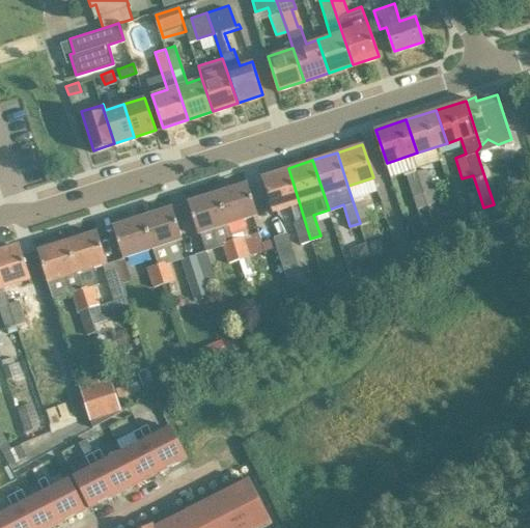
[(406,173),(413,195),(412,195),(416,207),(439,199),(435,188),(434,188),(426,166),(406,173)]
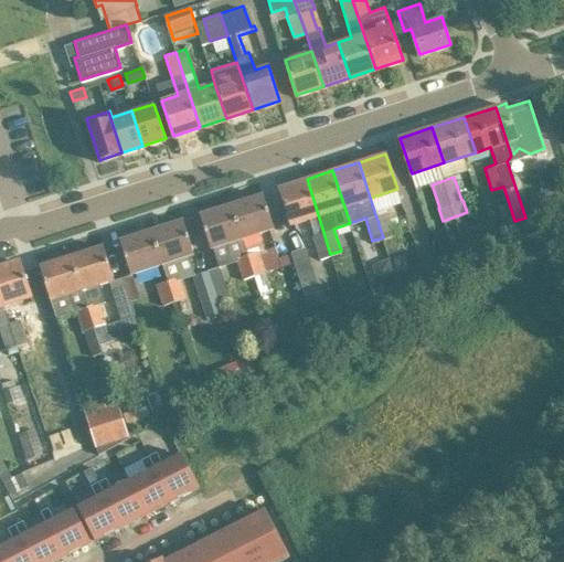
[(318,214),(307,179),(279,188),(290,223),(309,216),(314,230),(312,230),(314,234),(311,234),(319,257),(330,254),(318,214)]
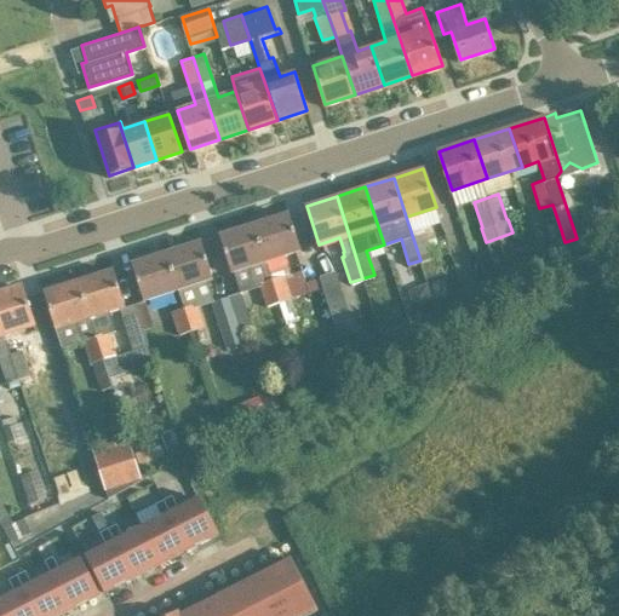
[(288,212),(254,223),(265,260),(301,248),(288,212)]
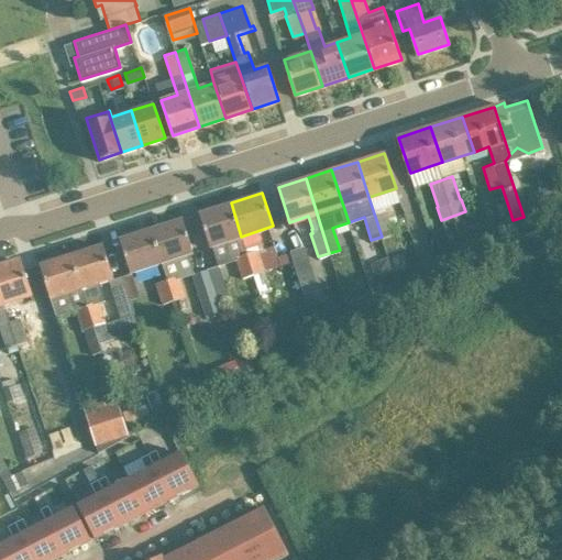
[(218,263),(206,267),(216,297),(218,297),(229,293),(219,264),(235,259),(243,280),(240,282),(241,283),(238,286),(239,289),(243,291),(245,287),(248,295),(259,291),(253,274),(246,252),(241,237),(231,202),(199,212),(210,246),(211,245),(218,263)]
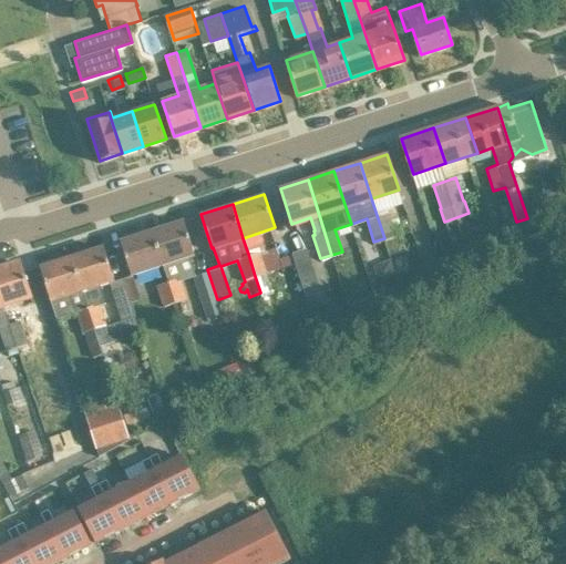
[(513,211),(503,217),(511,232),(516,228),(518,227),(516,222),(513,211)]
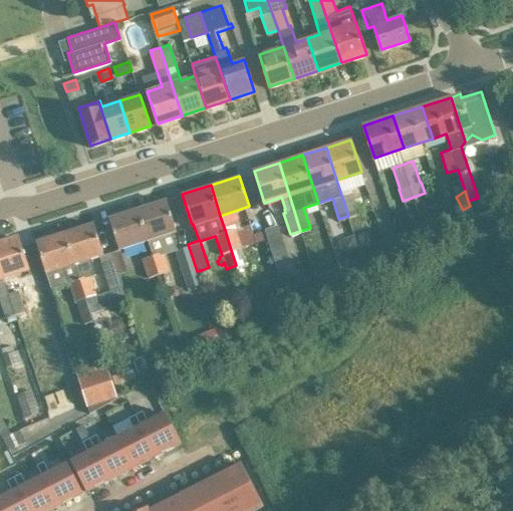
[(341,195),(348,216),(358,213),(351,192),(341,195)]
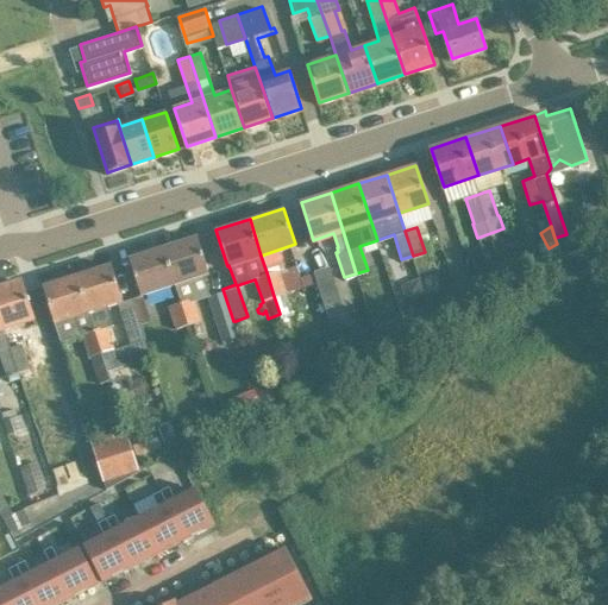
[(198,235),(163,246),(175,283),(210,272),(198,235)]
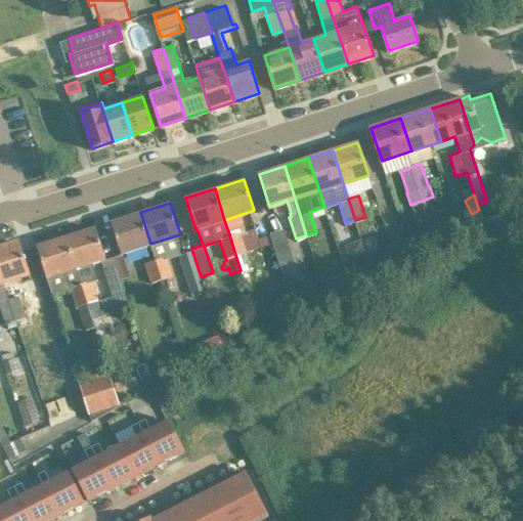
[(121,253),(113,256),(121,278),(130,275),(123,252),(150,244),(140,212),(111,222),(121,253)]
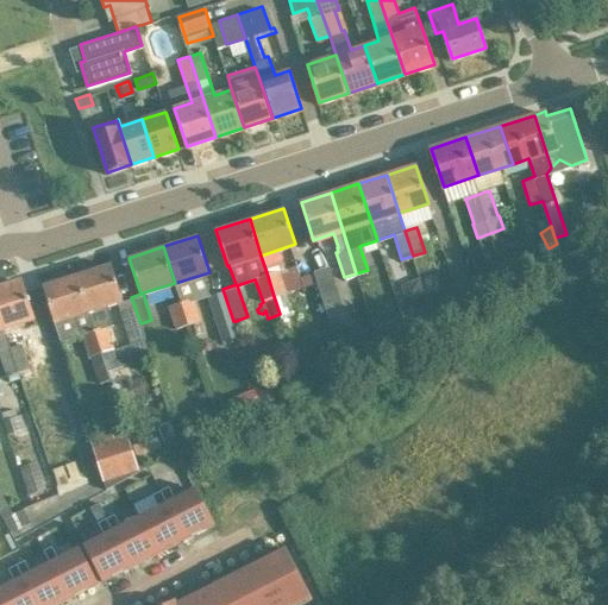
[(481,249),(464,254),(469,270),(486,265),(481,249)]
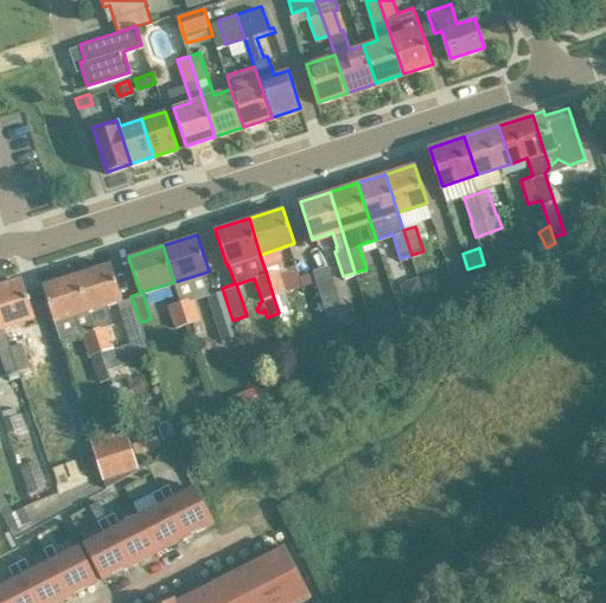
[(310,260),(318,286),(319,284),(324,300),(337,295),(333,280),(335,280),(326,255),(310,260)]
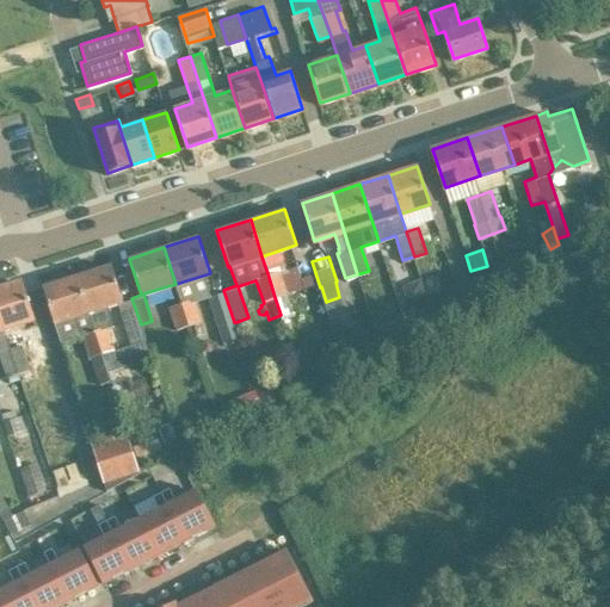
[(78,276),(102,352),(115,347),(108,327),(114,324),(108,305),(118,302),(130,342),(128,344),(134,361),(151,355),(141,324),(131,298),(123,301),(111,265),(78,276)]
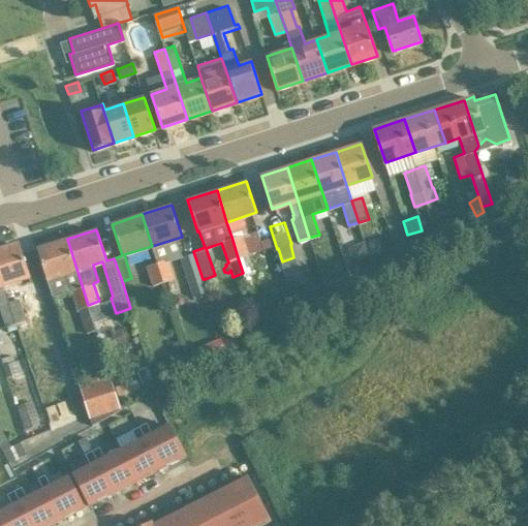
[(231,237),(238,257),(249,253),(243,234),(231,237)]
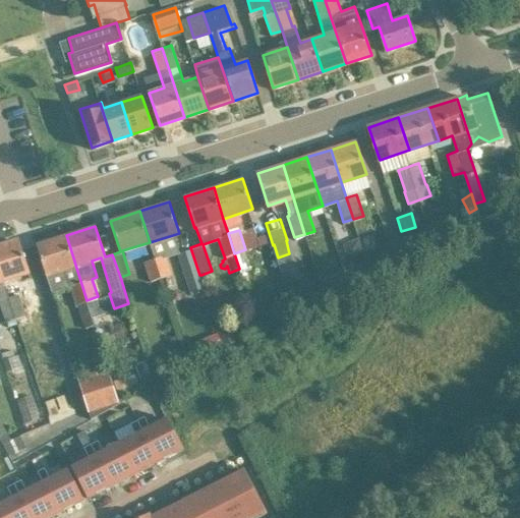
[(268,232),(256,236),(258,243),(260,244),(271,241),(268,232)]
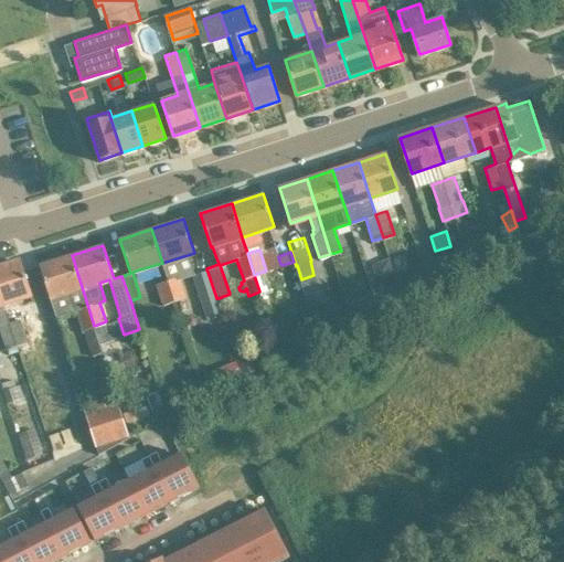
[(84,329),(94,326),(72,255),(54,261),(51,257),(43,260),(42,264),(40,265),(51,298),(56,316),(75,310),(82,330),(84,329)]
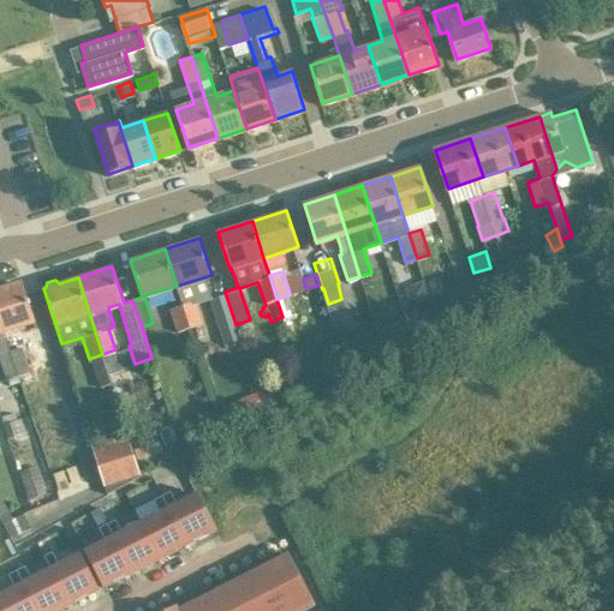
[(404,286),(411,304),(430,297),(423,279),(404,286)]
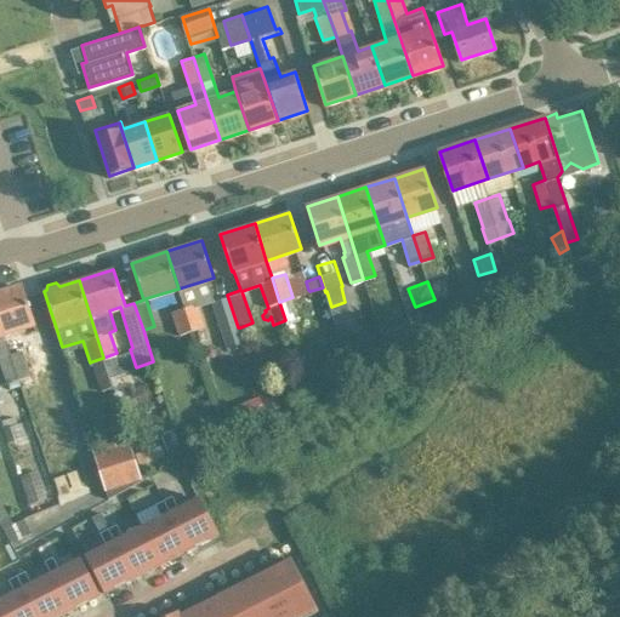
[(22,285),(0,292),(0,320),(4,333),(34,324),(22,285)]
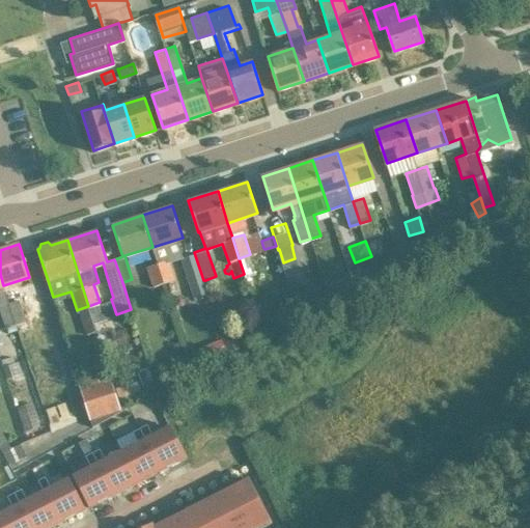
[(203,280),(194,252),(179,257),(192,297),(208,292),(205,280),(203,280)]
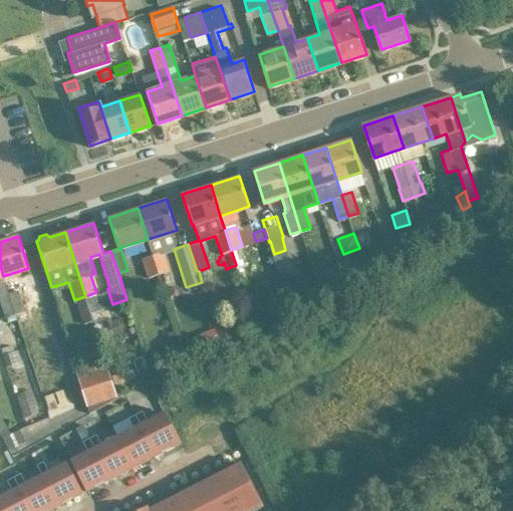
[(163,250),(152,254),(158,273),(169,269),(163,250)]
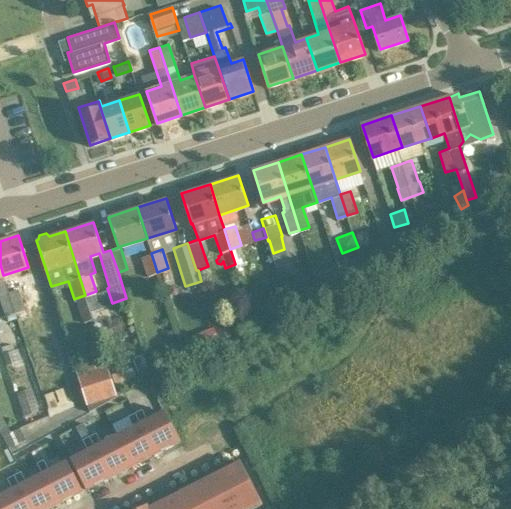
[(157,272),(151,253),(140,256),(147,275),(157,272)]
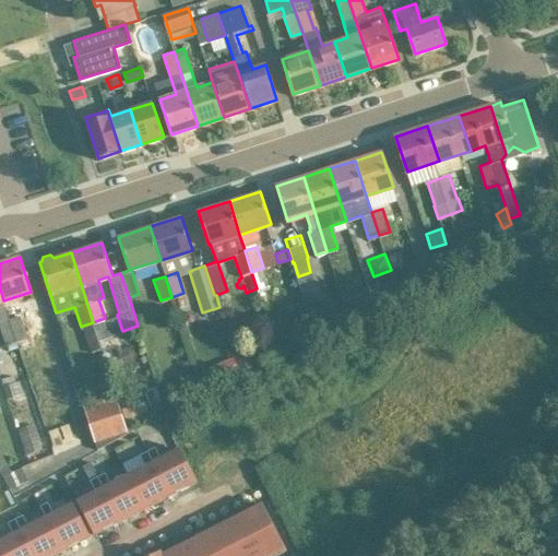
[(342,294),(348,316),(349,319),(374,310),(370,300),(372,299),(367,285),(342,294)]
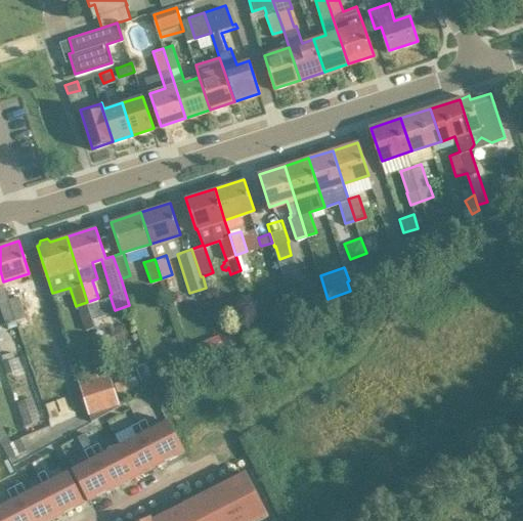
[(0,306),(5,323),(15,319),(8,297),(3,281),(0,270),(0,306)]
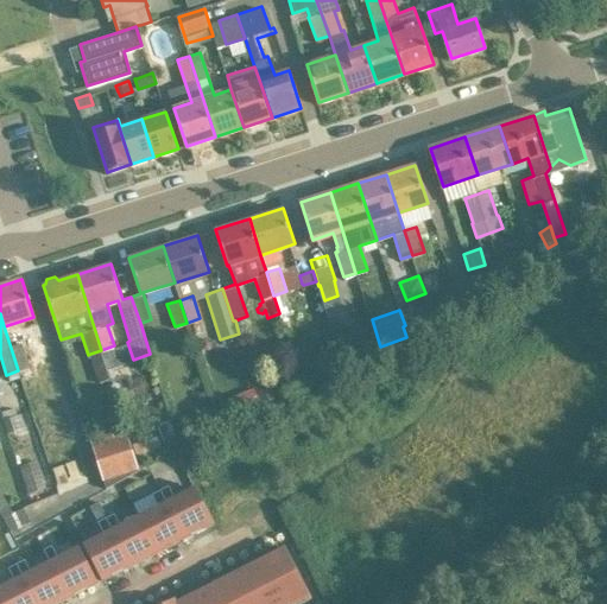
[(360,349),(359,323),(340,324),(340,349),(360,349)]
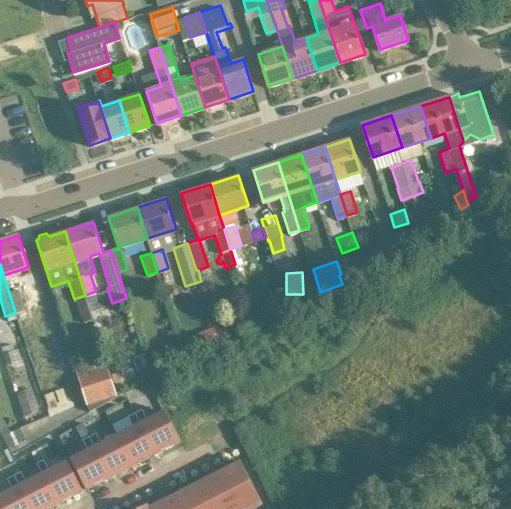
[(8,290),(15,312),(25,308),(18,288),(8,290)]
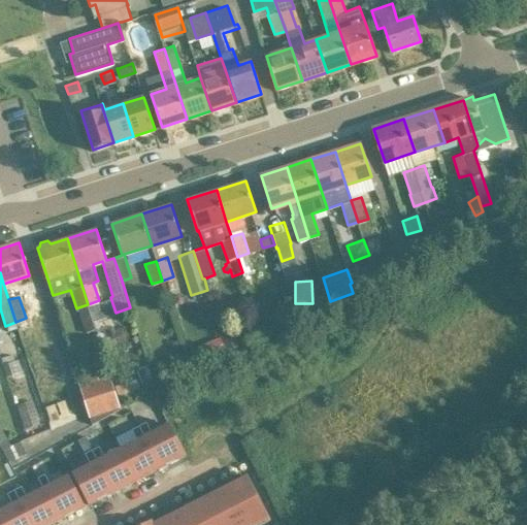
[(88,304),(78,307),(80,317),(91,314),(88,304)]
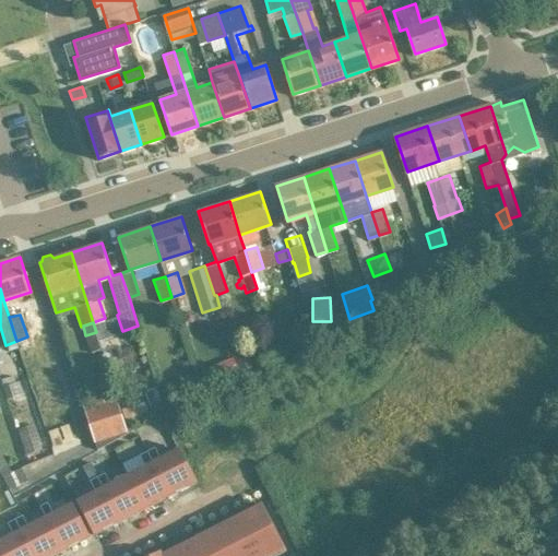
[(232,346),(238,368),(253,364),(246,342),(232,346)]
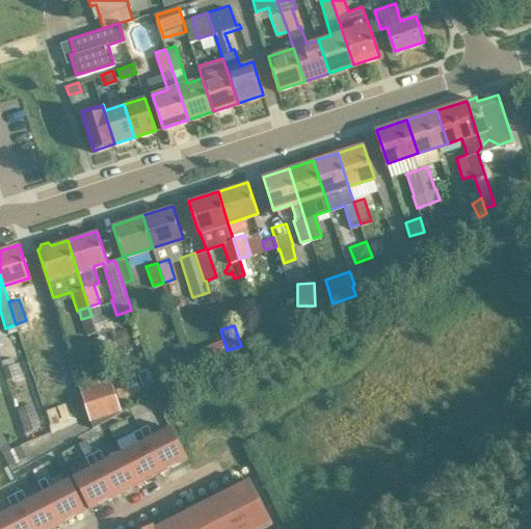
[(220,338),(210,342),(215,354),(224,350),(220,338)]
